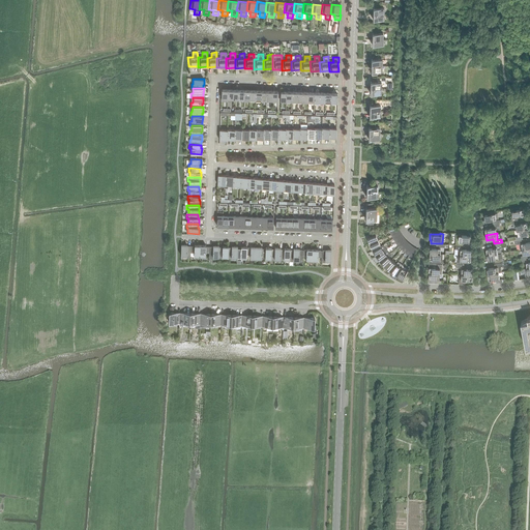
[(463,241),(470,241),(470,235),(460,235),(460,234),(455,234),(455,245),(463,245),(463,241)]
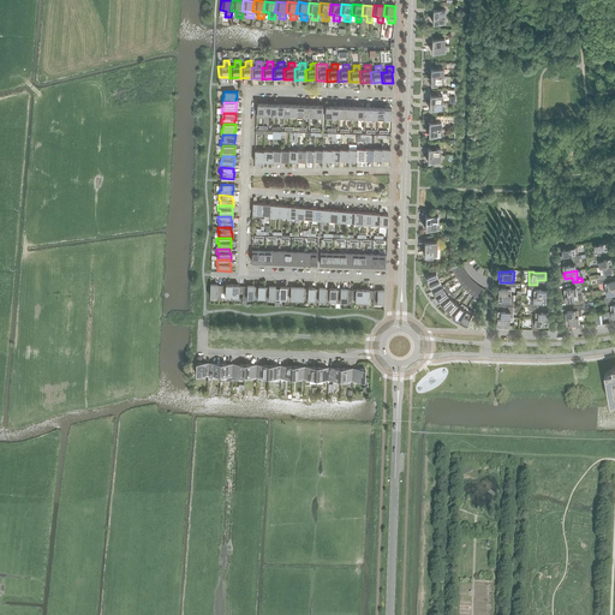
[(429,284),(439,279),(436,273),(425,275),(429,284)]
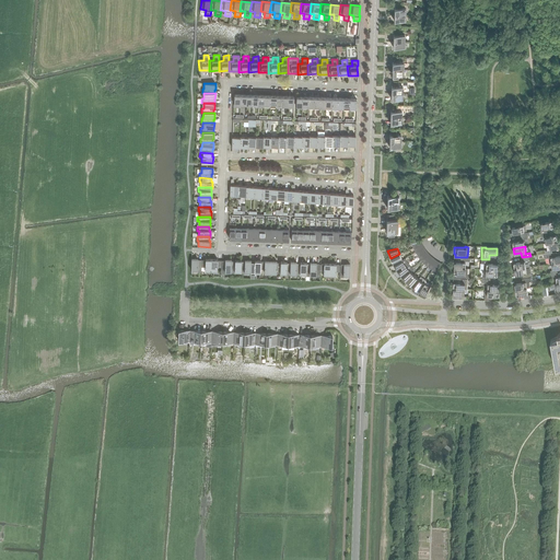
[(401,260),(399,254),(391,258),(394,265),(401,260)]
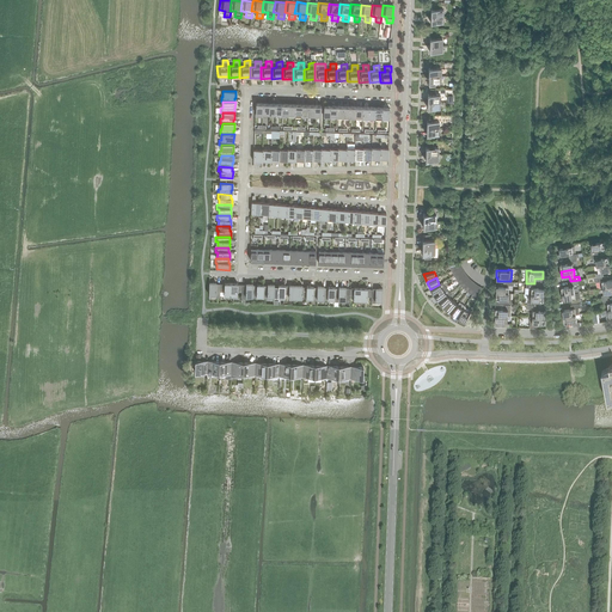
[(479,295),(483,286),(473,281),(472,282),(469,280),(465,288),(479,295)]
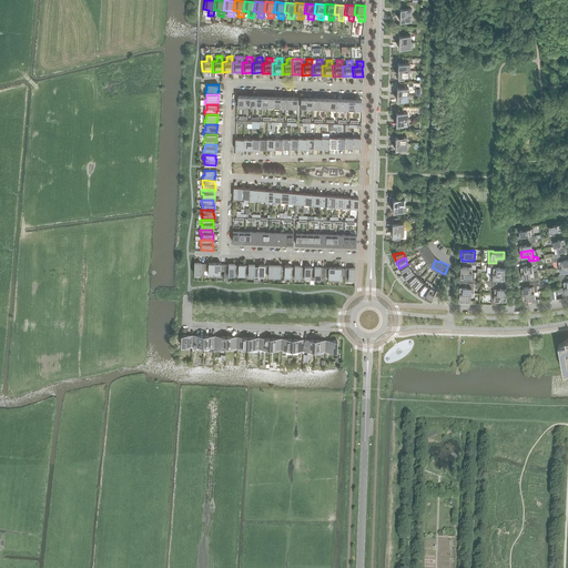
[(520,266),(521,273),(537,271),(536,266),(535,260),(529,261),(530,265),(520,266)]
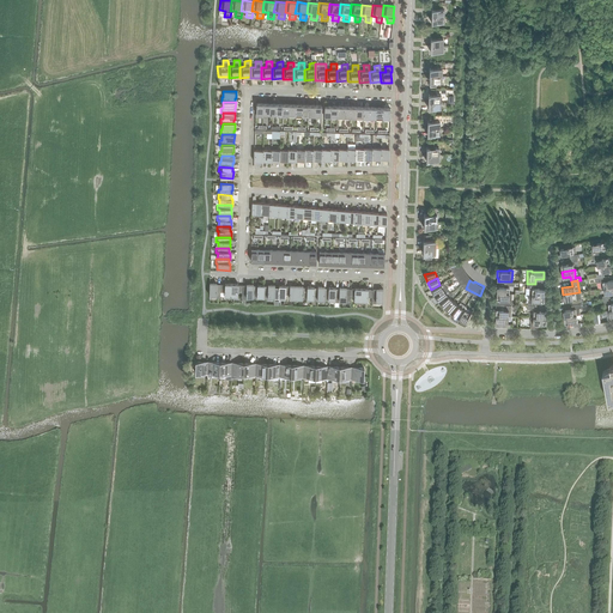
[(509,293),(509,287),(509,285),(515,285),(515,283),(498,281),(497,287),(496,286),(496,293),(513,295),(513,293),(509,293)]
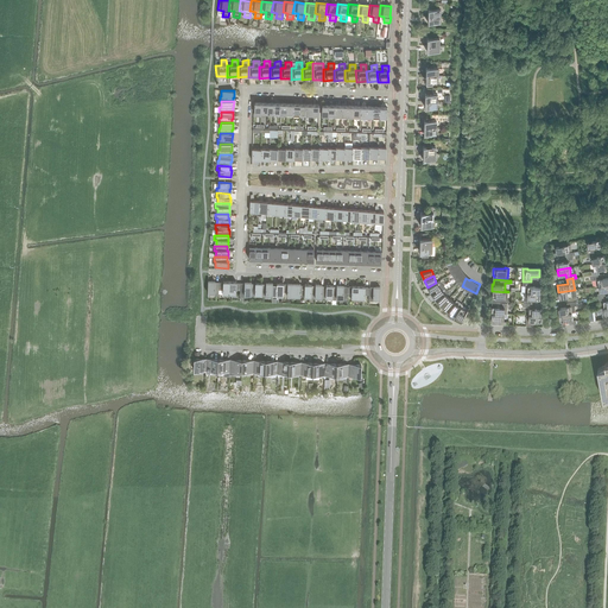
[(219,296),(219,290),(219,282),(215,282),(208,280),(208,293),(214,293),(214,296),(219,296)]
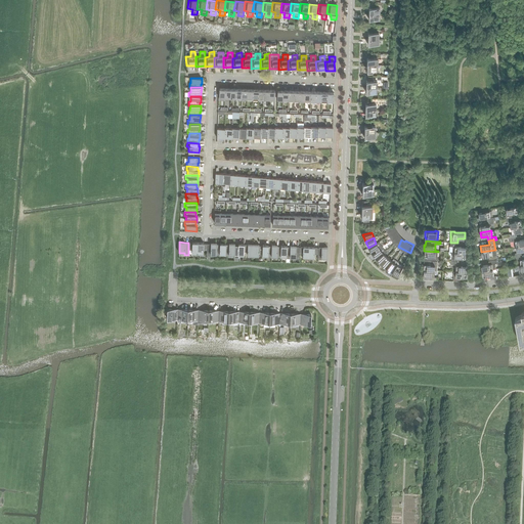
[(379,242),(376,244),(368,248),(372,254),(382,247),(379,242)]
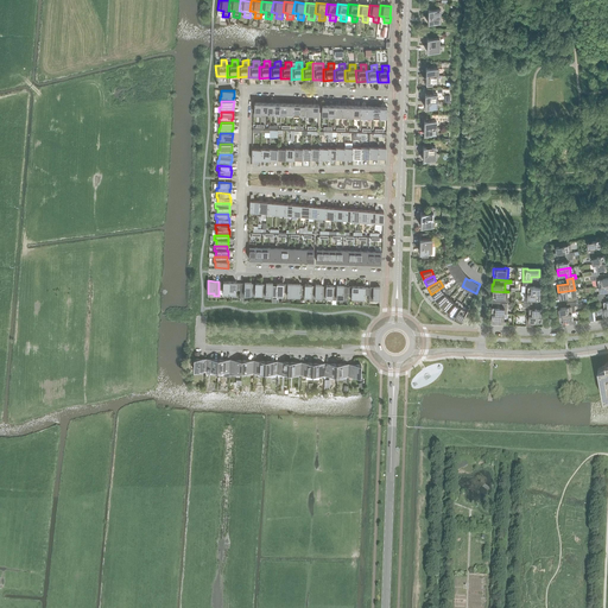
[(222,293),(229,295),(229,282),(223,282),(223,283),(219,282),(219,290),(222,290),(222,293)]
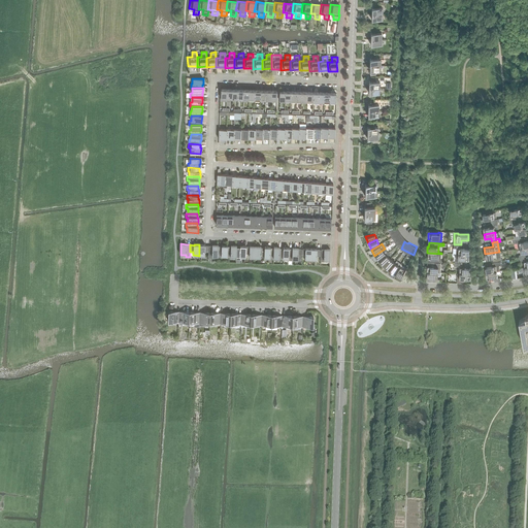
[(205,244),(199,244),(199,256),(204,256),(205,252),(208,253),(208,245),(205,245),(205,244)]
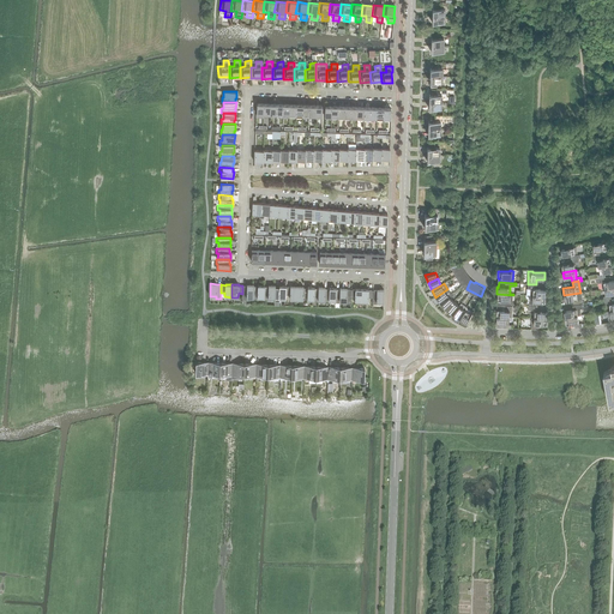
[(247,298),(253,298),(253,286),(254,286),(247,284),(247,286),(242,286),(242,294),(242,299),(247,300),(247,298)]
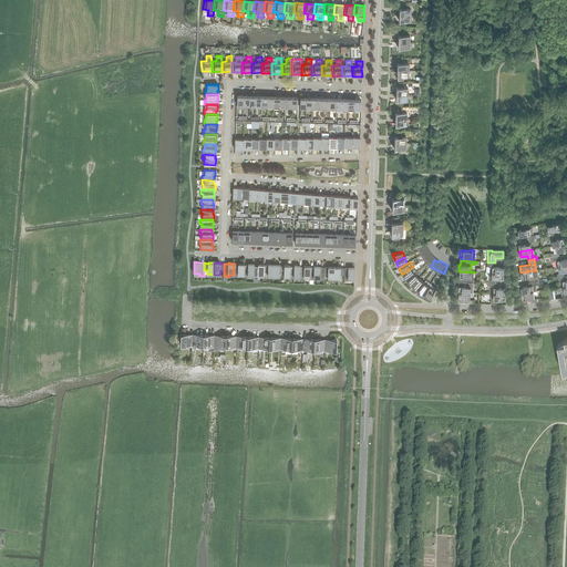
[(490,272),(504,274),(504,267),(496,267),(496,264),(488,263),(487,267),(491,267),(490,272)]
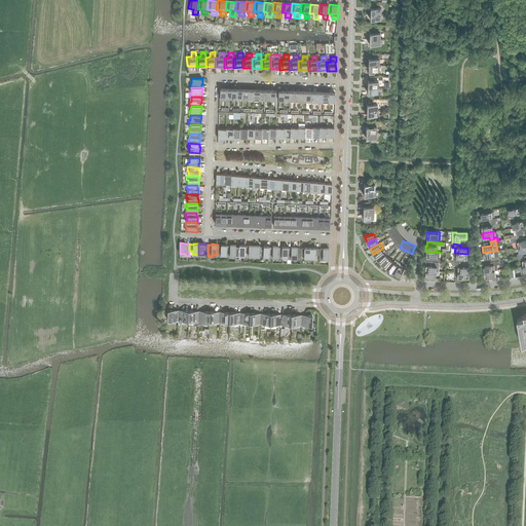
[(221,246),(217,245),(217,255),(217,257),(221,257),(221,255),(226,256),(226,246),(227,245),(221,245),(221,246)]
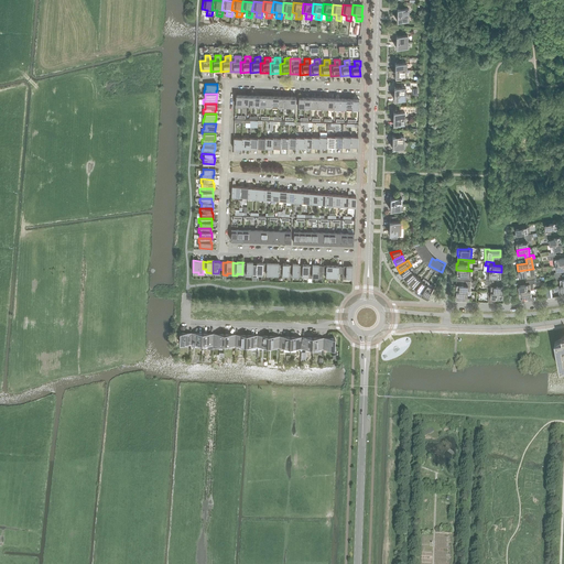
[(247,263),(242,263),(242,274),(242,275),(247,275),(247,274),(252,274),(252,263),(253,262),(247,262),(247,263)]
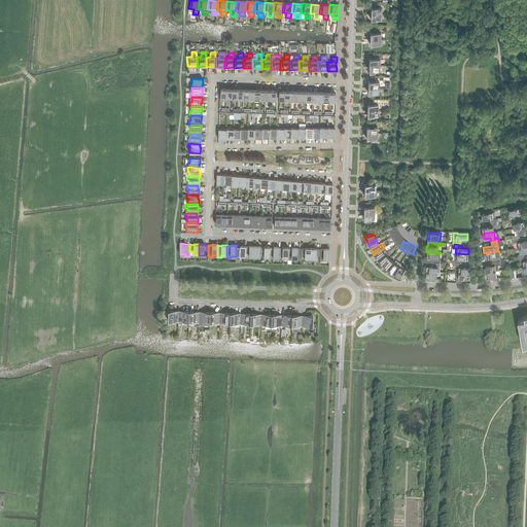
[(240,246),(236,246),(236,256),(236,257),(240,258),(240,256),(245,256),(245,253),(245,246),(240,245),(240,246)]
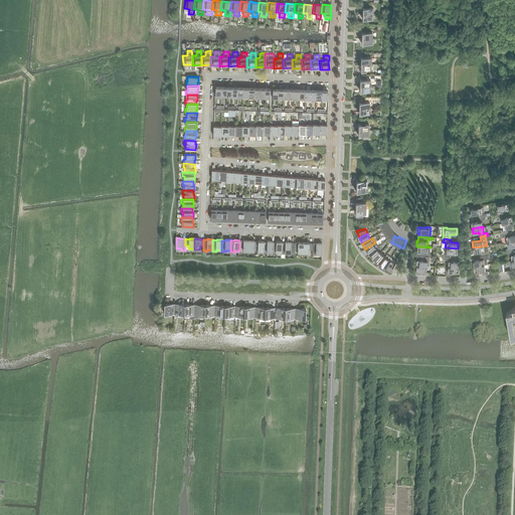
[(243,241),(239,240),(239,247),(243,247),(242,250),(248,251),(248,240),(243,240),(243,241)]
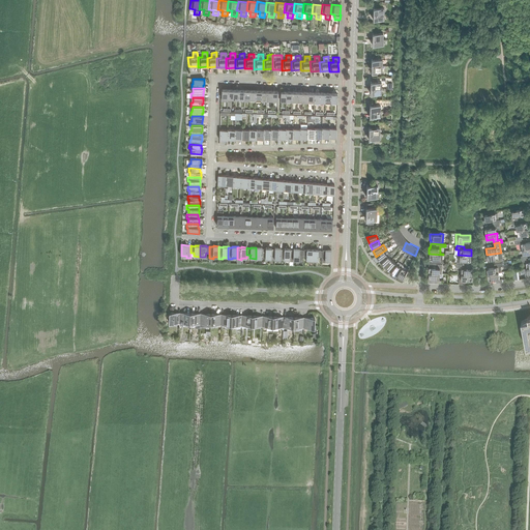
[(262,255),(265,255),(265,248),(262,248),(262,247),(256,247),(256,259),(262,259),(262,255)]
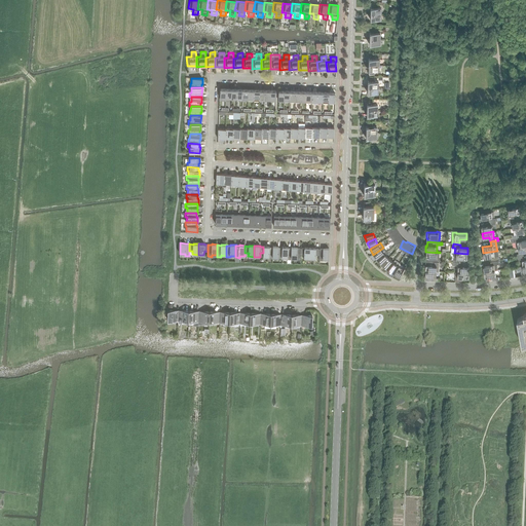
[(272,259),(272,257),(272,247),(269,247),(269,246),(263,246),(263,247),(263,253),(263,257),(268,257),(268,259),(272,259)]
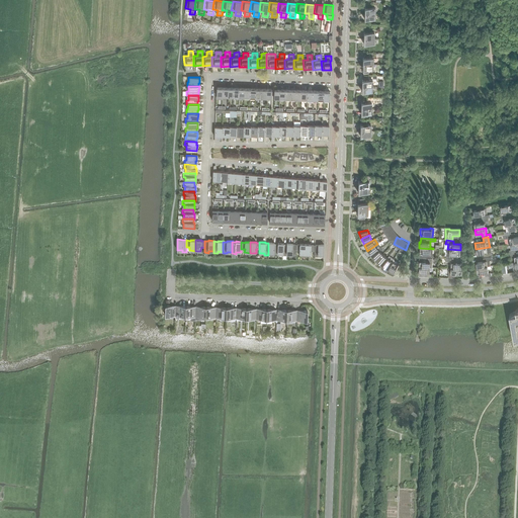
[(277,255),(277,254),(277,244),(274,244),(274,243),(268,243),(268,253),(273,253),(273,255),(277,255)]
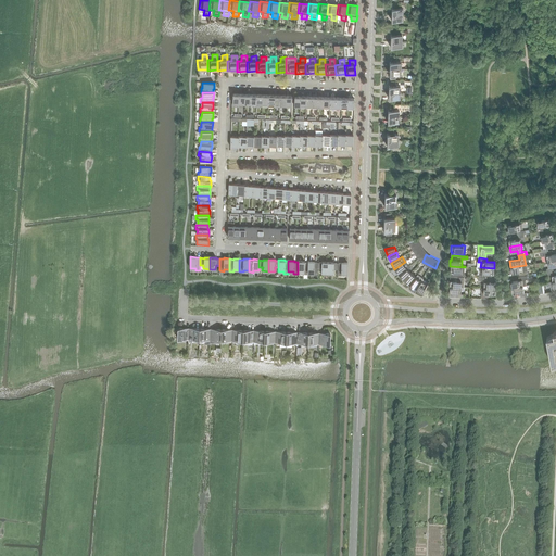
[(307,274),(307,273),(307,262),(304,262),(304,261),(298,261),(298,262),(298,273),(303,273),(303,274),(307,274)]
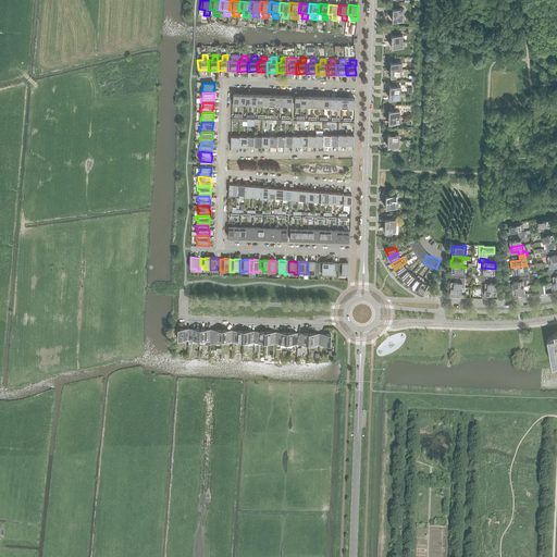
[(308,261),(308,262),(308,273),(313,273),(313,275),(318,275),(318,270),(319,262),(314,262),(314,261),(308,261)]
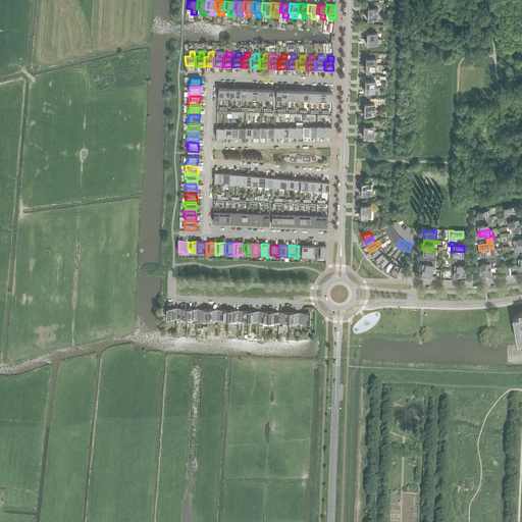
[(302,247),(299,246),(298,253),(302,253),(302,256),(307,257),(308,246),(302,246),(302,247)]
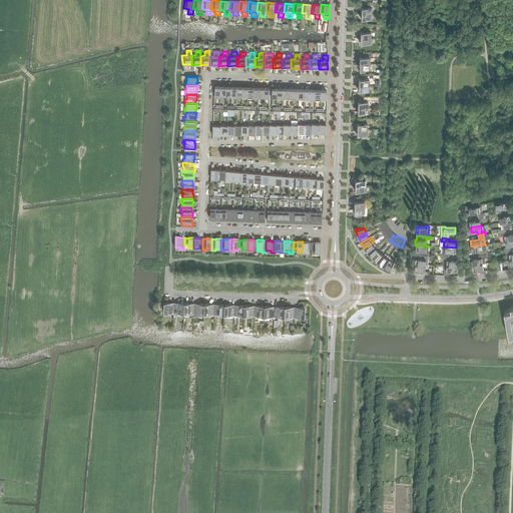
[(308,241),(303,241),(302,252),(308,252),(308,248),(311,248),(312,242),(308,242),(308,241)]
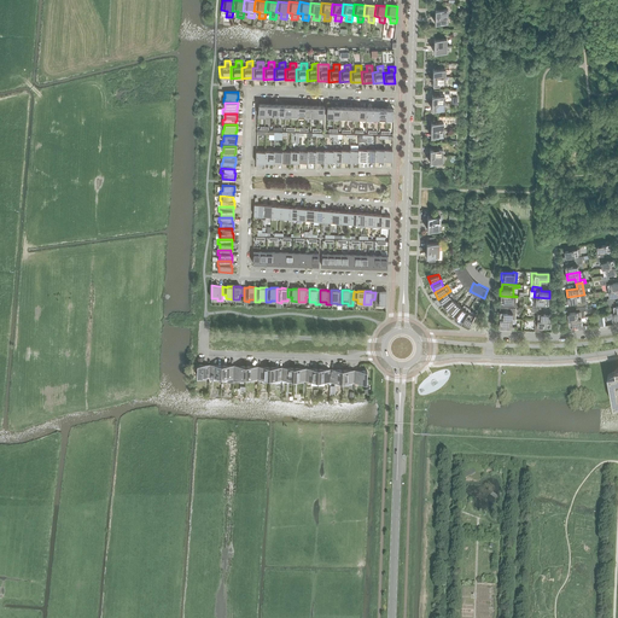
[(385,304),(386,292),(379,291),(379,292),(375,292),(374,299),(374,305),(379,307),(379,304),(385,304)]
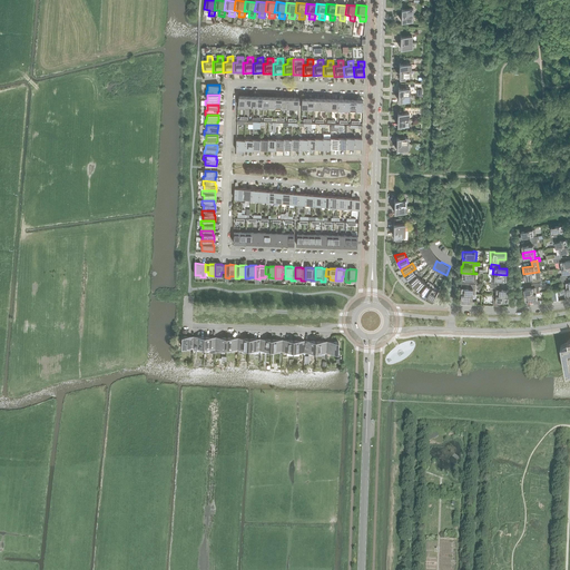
[(419,273),(415,268),(404,276),(409,282),(419,273)]
